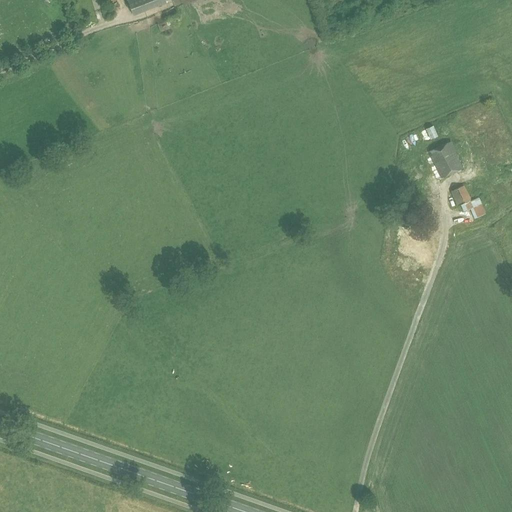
[(165,0),(128,0),(134,15),(166,2),(165,0)]
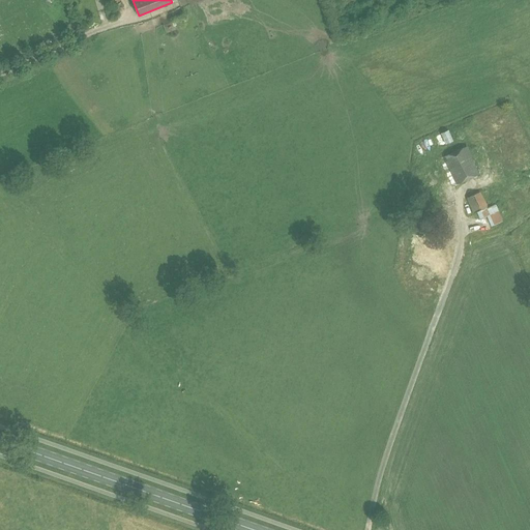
[(184,17),(172,22),(173,27),(186,22),(184,17)]
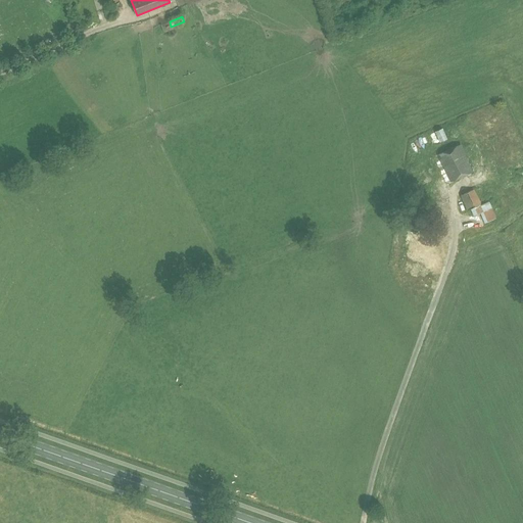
[(439,142),(446,139),(442,129),(435,132),(439,142)]
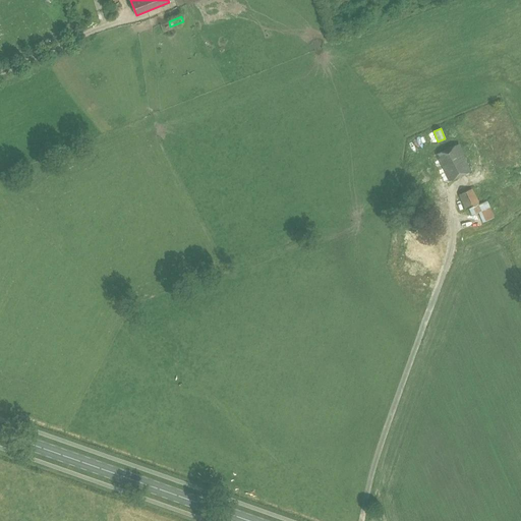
[(436,155),(443,168),(449,181),(449,182),(471,172),(464,155),(460,143),(436,155)]
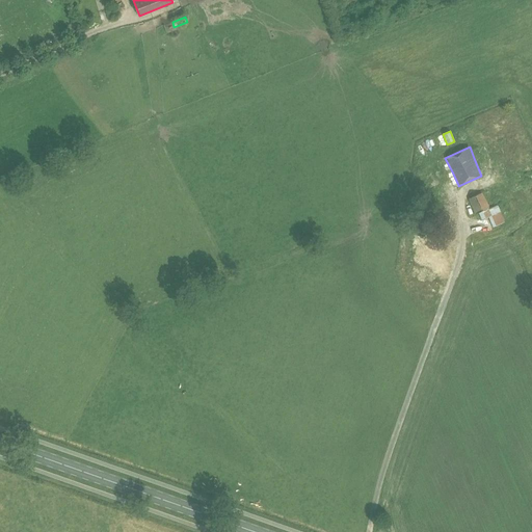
[(480,159),(486,156),(483,150),(477,152),(480,159)]
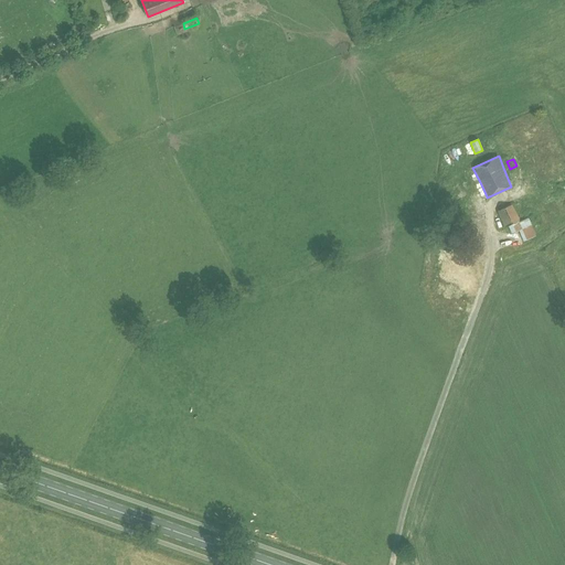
[(504,228),(509,226),(520,222),(512,205),(498,212),(504,228)]
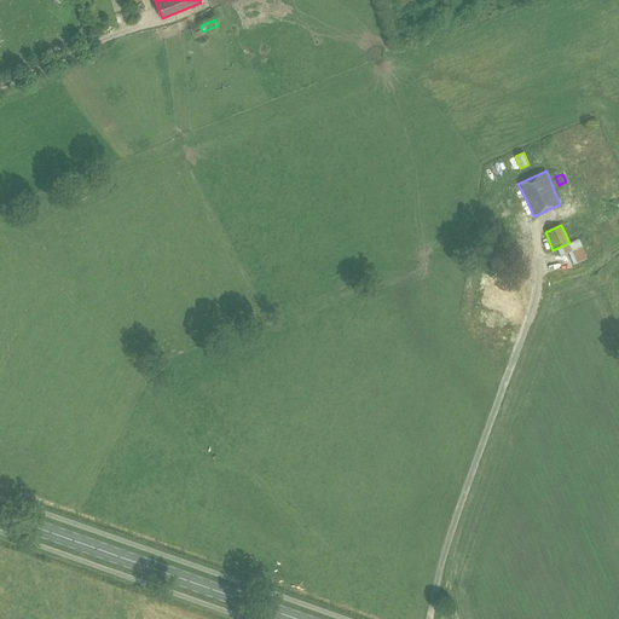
[(570,243),(557,248),(561,255),(568,252),(574,264),(586,258),(578,239),(570,243)]
